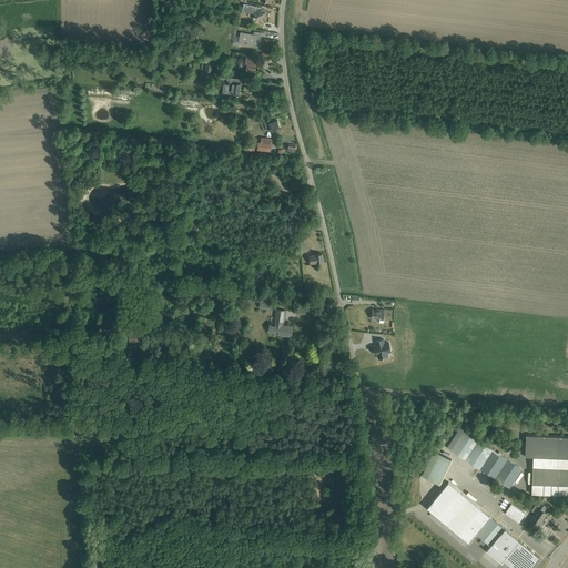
[(265,16),(266,10),(262,9),(262,7),(244,3),(243,11),(254,13),(259,20),(265,16)]
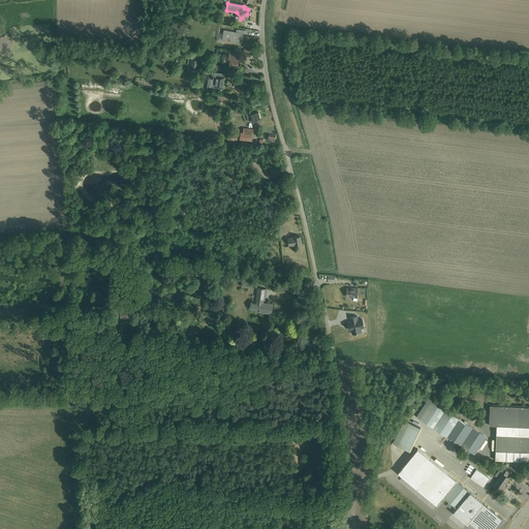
[(243,35),(243,30),(237,29),(237,32),(224,30),(222,39),(236,41),(237,38),(239,38),(239,34),(243,35)]
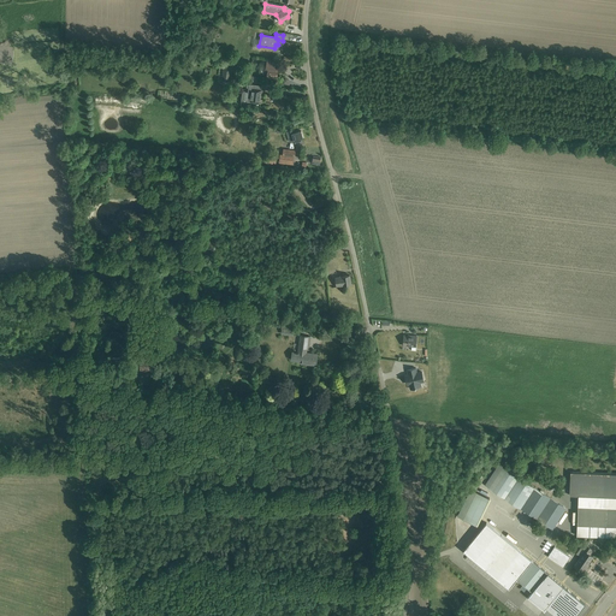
[(267,60),(266,71),(268,71),(267,77),(277,80),(278,70),(277,70),(278,63),(267,60)]
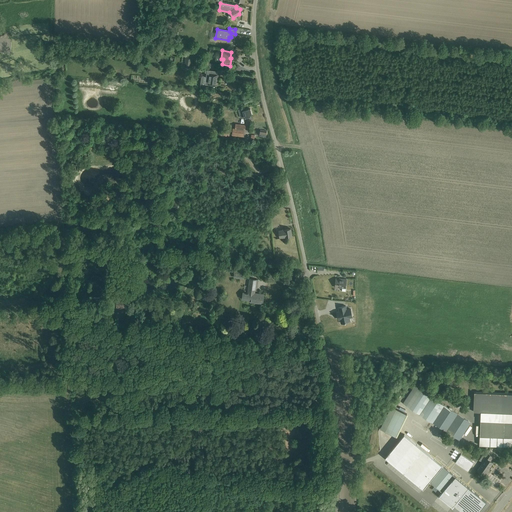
[(208,71),(206,86),(217,87),(218,75),(217,75),(218,73),(208,71)]
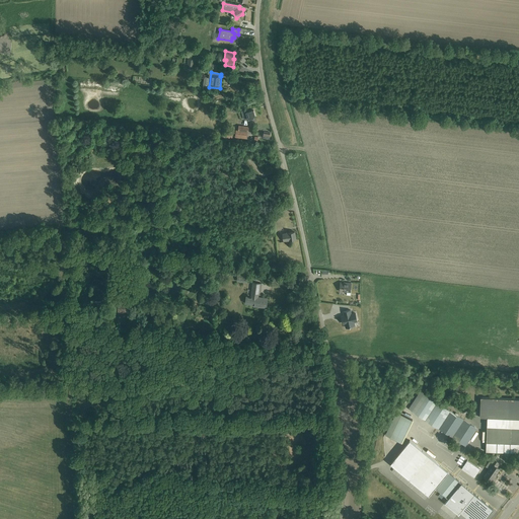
[(253,110),(246,113),(246,110),(241,112),(244,120),(248,119),(248,120),(252,119),(252,118),(255,117),(253,110)]
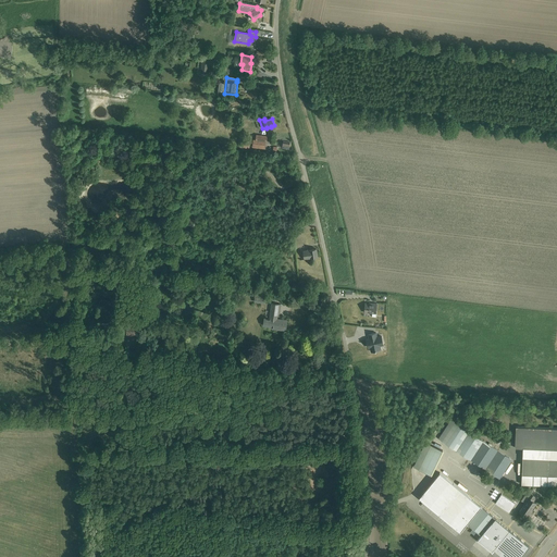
[(268,136),(257,135),(256,140),(255,140),(255,147),(265,148),(265,141),(267,141),(268,136)]
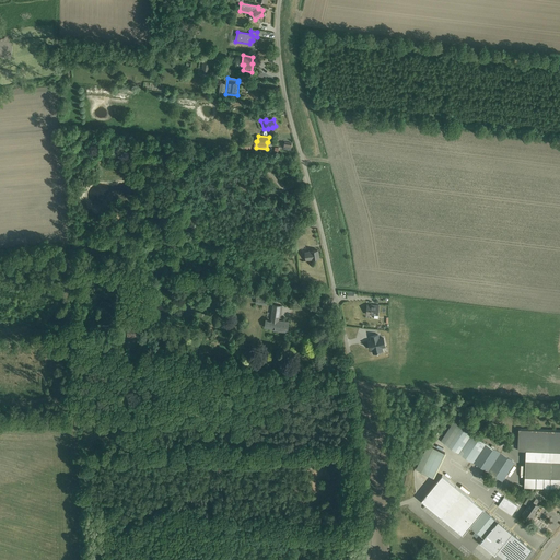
[(305,252),(306,260),(319,258),(318,249),(305,252)]
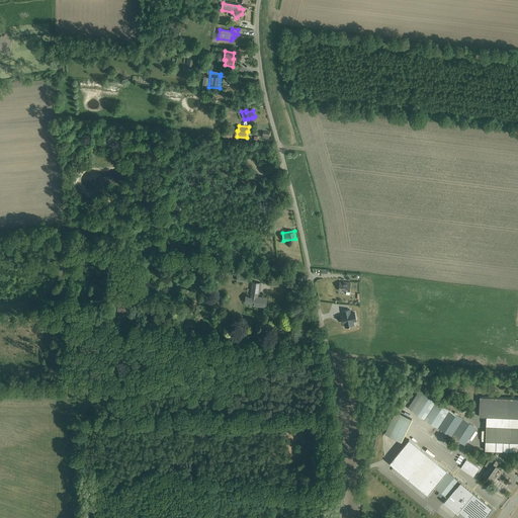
[(247,295),(246,303),(253,304),(252,306),(266,307),(268,298),(258,296),(259,290),(261,291),(262,283),(254,282),(252,296),(247,295)]
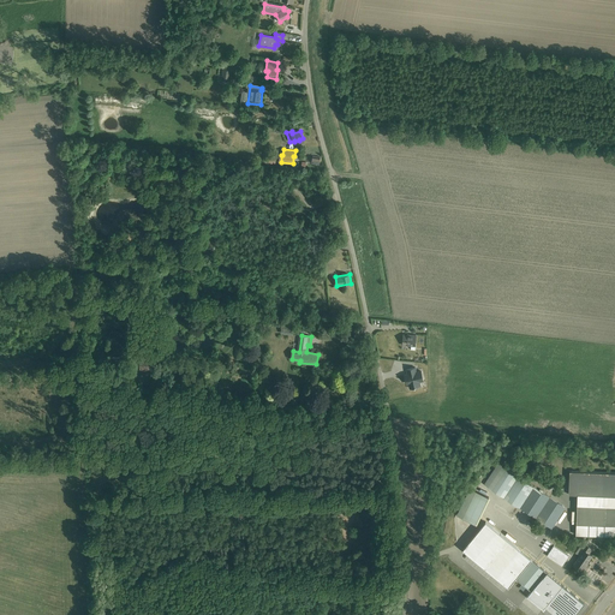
[(416,336),(404,335),(402,345),(411,346),(411,350),(416,350),(416,346),(416,336)]
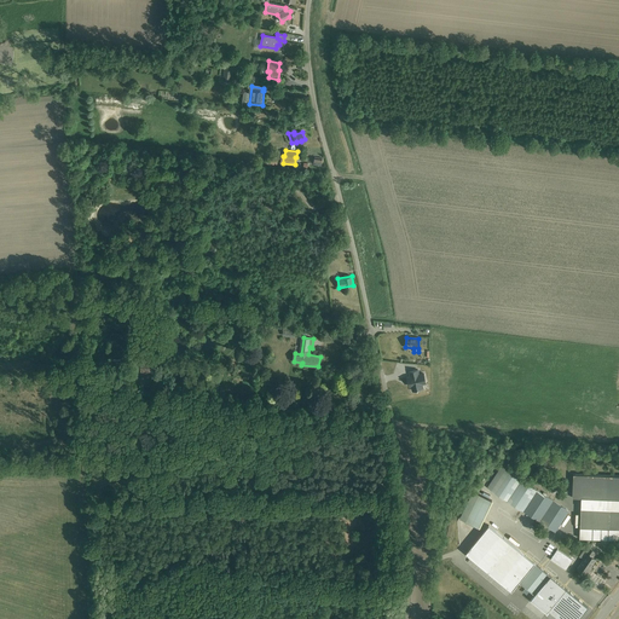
[(154,374),(152,363),(140,363),(142,375),(154,374)]
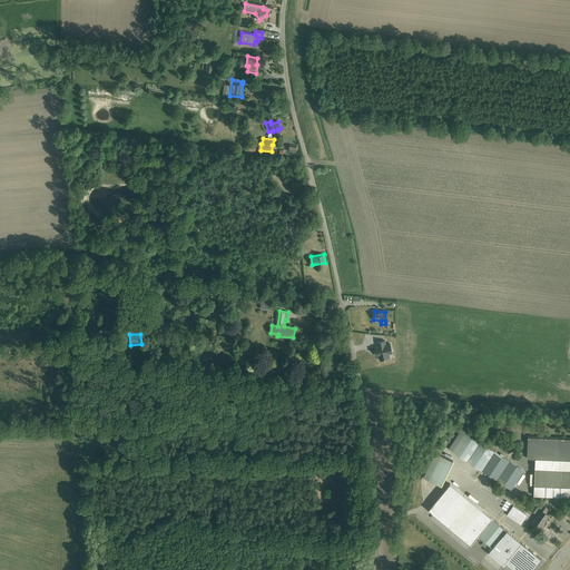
[(377,347),(375,347),(376,353),(379,352),(380,360),(390,357),(389,354),(393,353),(391,344),(386,345),(385,341),(376,342),(377,347)]
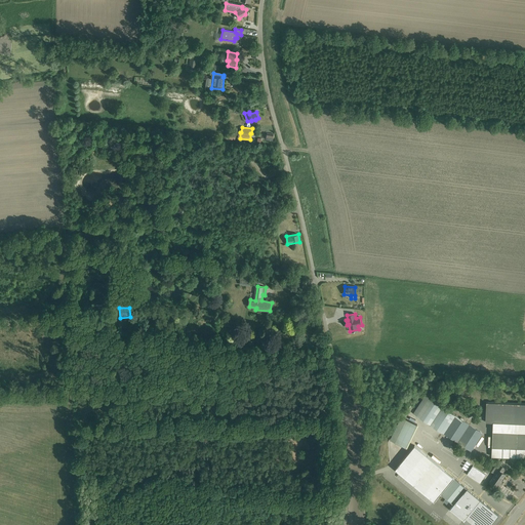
[(426,396),(414,413),(444,433),(471,451),(473,448),(476,444),(477,442),(483,434),(455,415),(426,396)]
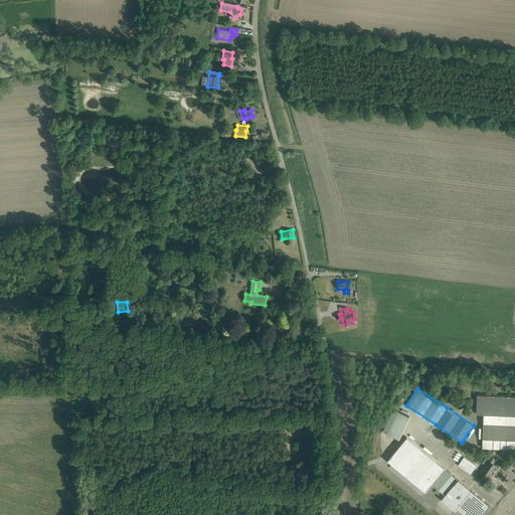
[(477,414),(514,415),(514,395),(478,394),(477,414)]
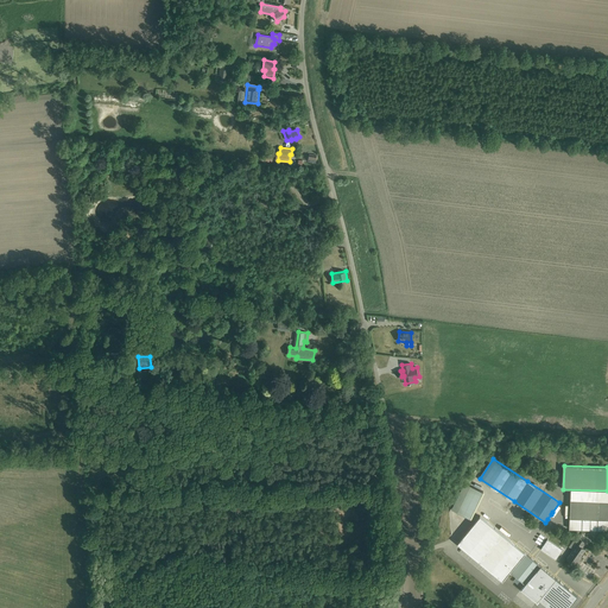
[(473,518),(485,491),(467,483),(464,492),(467,492),(458,513),(473,518)]
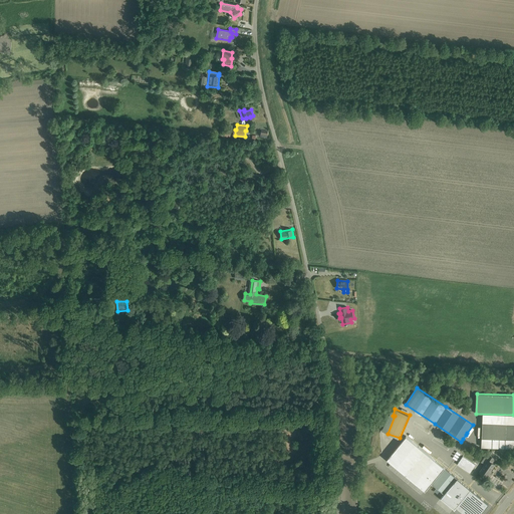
[(513,423),(483,422),(482,438),(513,439),(513,423)]
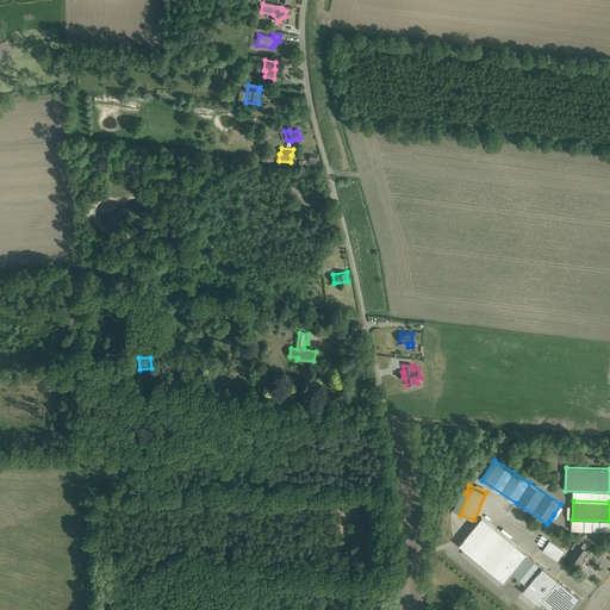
[(466,537),(460,545),(467,552),(483,564),(483,565),(493,573),(504,583),(508,578),(511,573),(512,574),(514,574),(529,556),(528,556),(527,555),(503,535),(481,517),(481,518),(478,523),(466,537)]
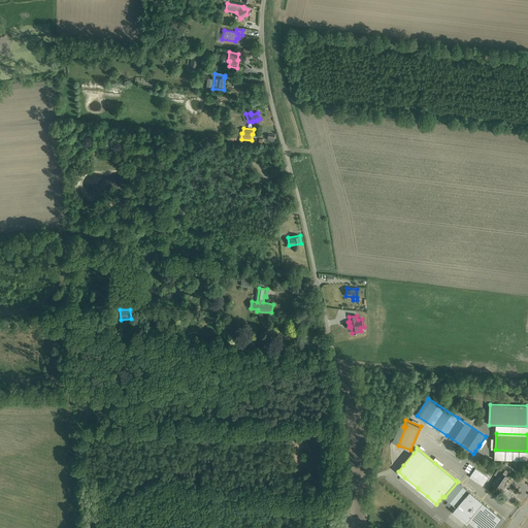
[(500,490),(509,476),(507,475),(509,471),(504,467),(498,474),(500,475),(494,486),(500,490)]
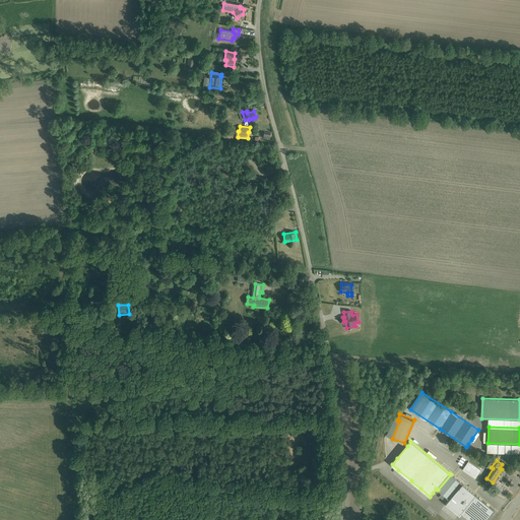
[(475,478),(481,470),(468,461),(462,469),(475,478)]
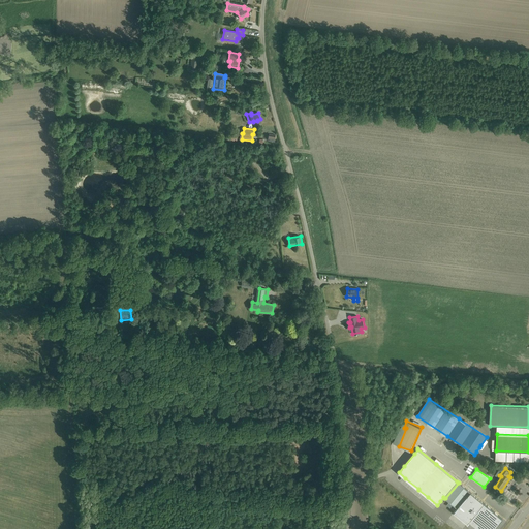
[(459,483),(445,498),(457,508),(456,510),(454,512),(461,518),(467,523),(469,522),(470,522),(477,528),(494,528),(502,519),(459,483)]
